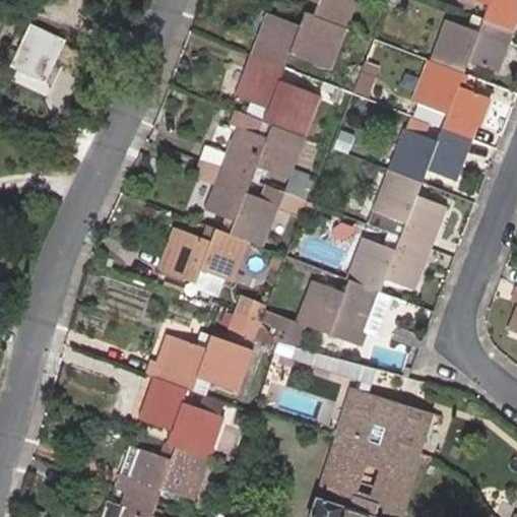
[(310,0),(317,2),(311,16),(341,27),(351,0),(310,0)]
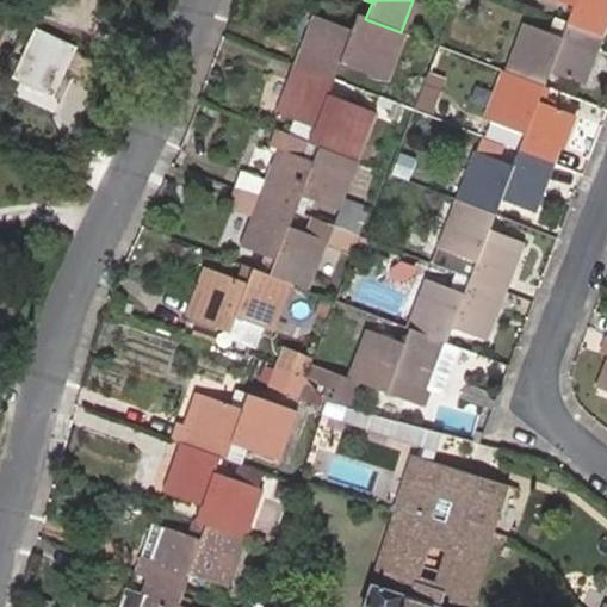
[(606,0),(559,0),(574,5),(568,20),(604,33),(606,22),(606,0)]
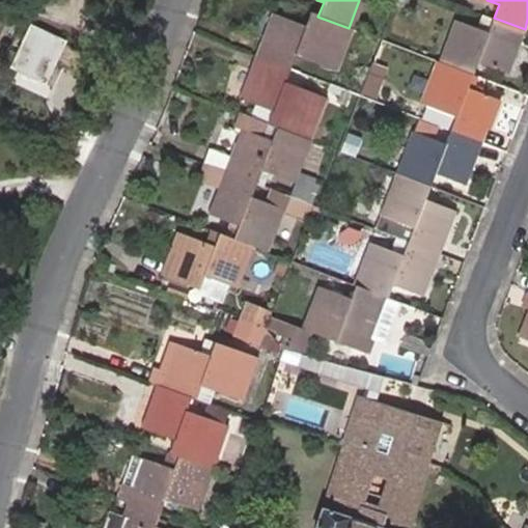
[(254,55),(287,68),(293,54),(333,70),(349,28),(317,17),(307,12),(301,26),(270,14),(254,55)]
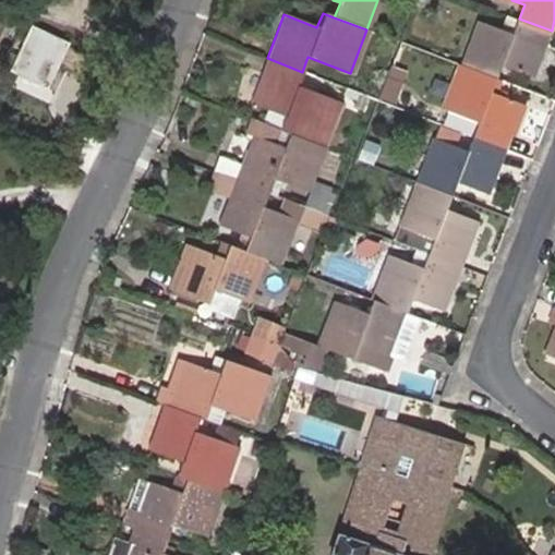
[(533,79),(552,31),(519,19),(514,32),(482,21),(465,68),(498,80),(504,67),(533,79)]
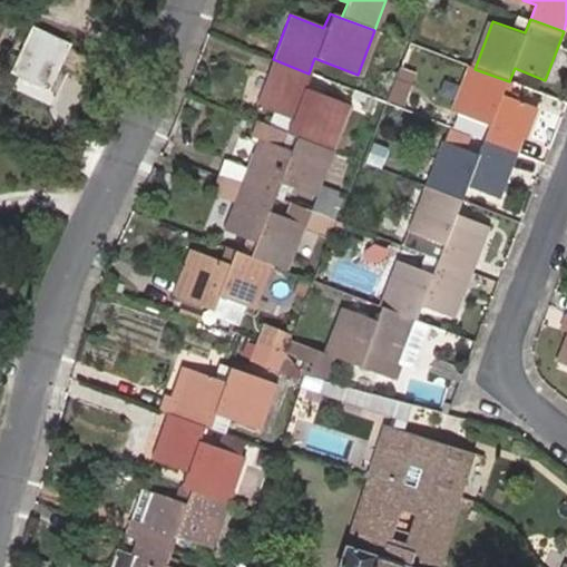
[(46,95),(69,48),(32,30),(9,78),(46,95)]
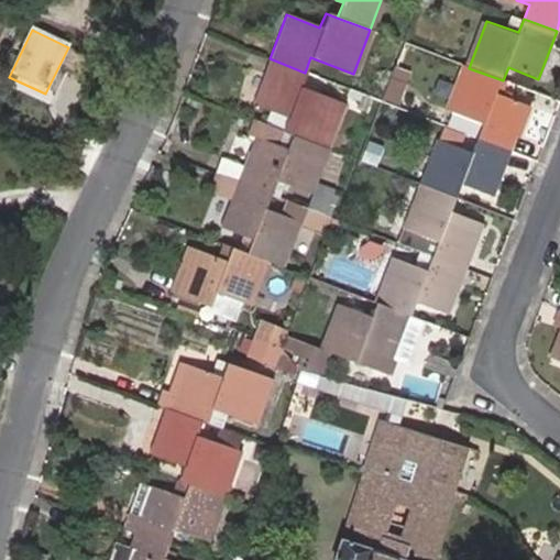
[(292,135),(324,147),(340,103),(299,88),(305,73),(270,58),(253,102),(268,108),(262,123),(281,131),(292,135)]
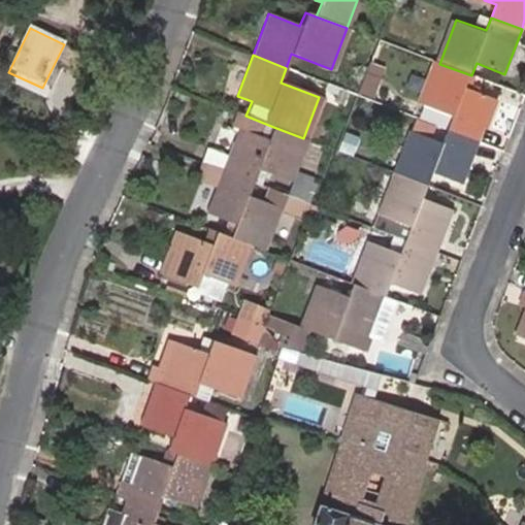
[(358,94),(375,101),(386,69),(370,64),(358,94)]
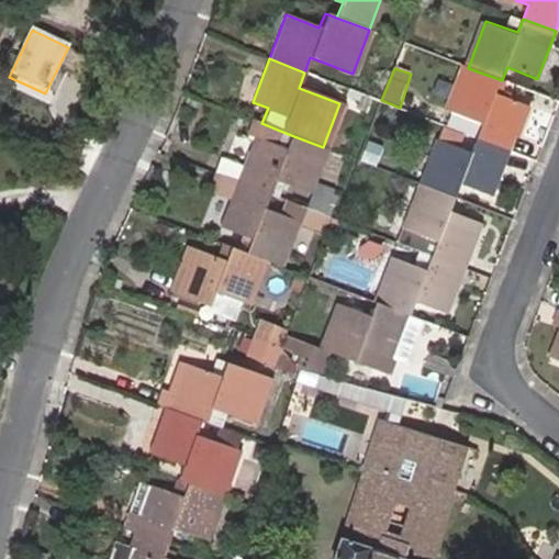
[(496,96),(502,80),(468,68),(451,112),(482,125),(478,138),(510,151),(525,108),(496,96)]
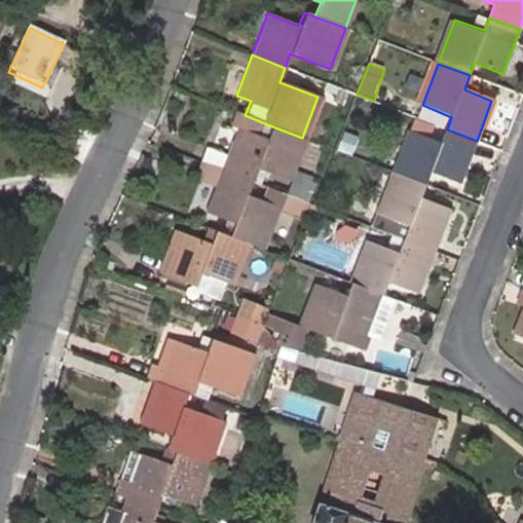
[(287,178),(302,138),(272,126),(262,122),(245,115),(234,112),(229,125),(238,129),(223,169),(254,181),(259,165),(287,178)]
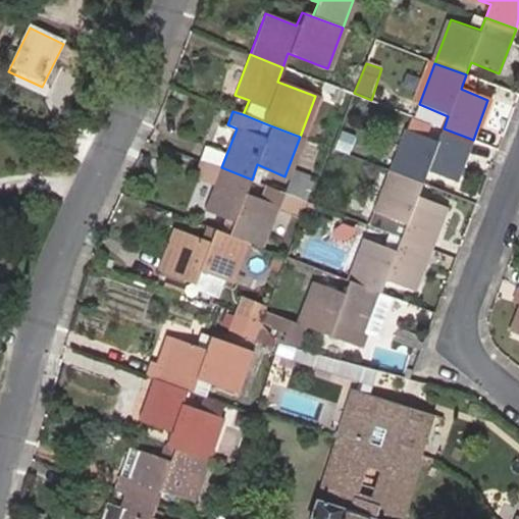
[(444,128),(413,117),(408,131),(438,142),(444,128)]
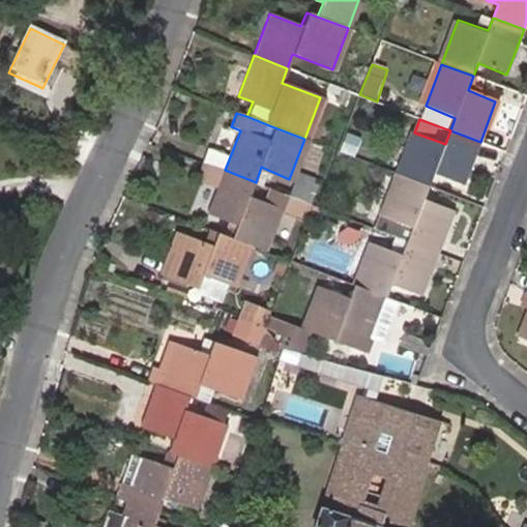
[(464,185),(480,142),(450,130),(445,144),(414,133),(399,175),(431,186),(436,174),(464,185)]
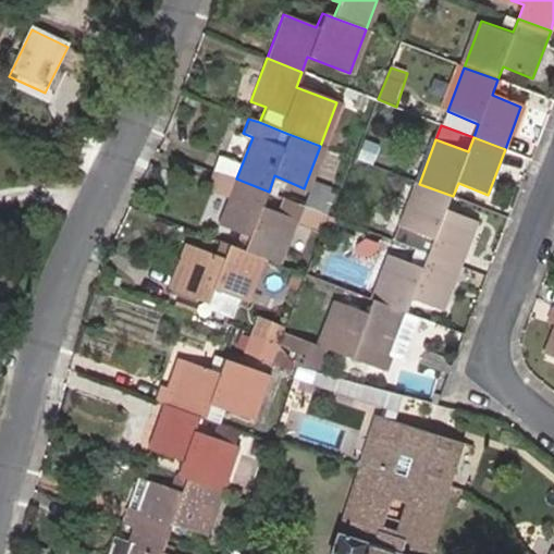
[(262,256),(278,262),(295,218),(320,226),(324,212),(320,211),(303,205),(269,192),(236,179),(214,170),(208,188),(229,195),(220,222),(250,234),(244,249),(262,256)]
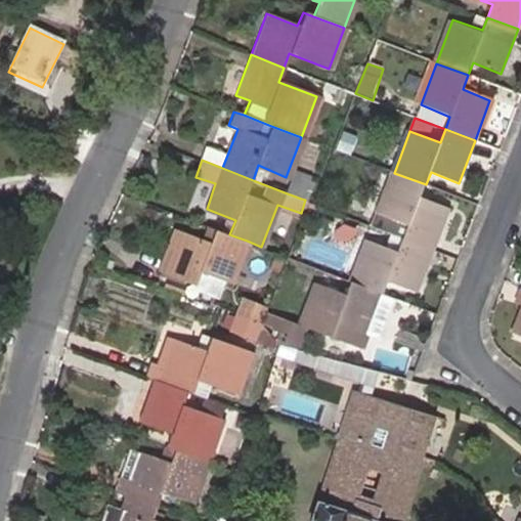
[(404,239),(433,250),(448,210),(421,199),(426,184),(394,173),(380,215),(409,225),(404,239)]
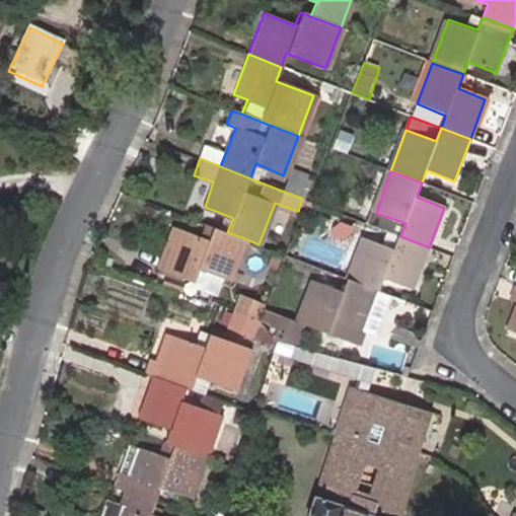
[(306,177),(291,172),(282,191),(298,197),(306,177)]
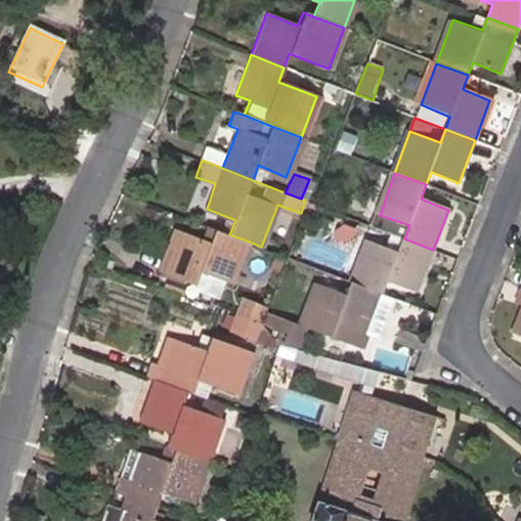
[(409,225),(380,215),(375,227),(394,234),(404,239),(409,225)]
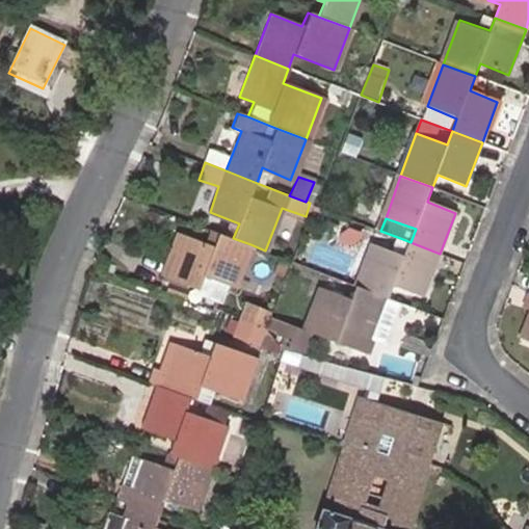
[(160,273),(167,276),(183,235),(176,232),(160,273)]
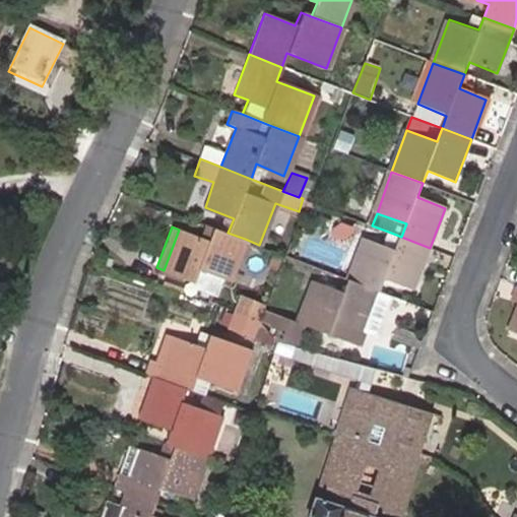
[(245,239),(228,233),(212,227),(207,241),(179,230),(164,270),(193,282),(198,268),(229,280),(245,239)]
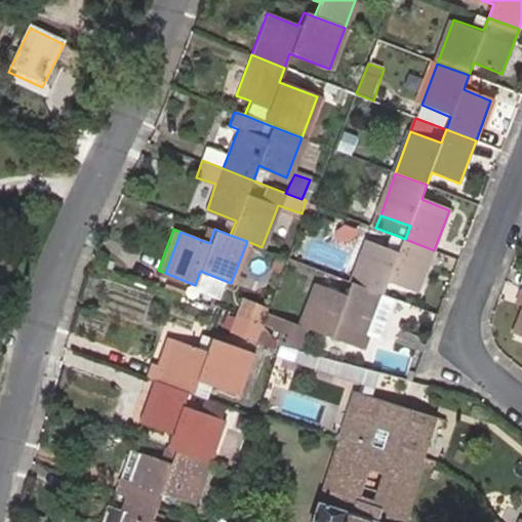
[(417,292),(434,250),(405,239),(395,235),(390,247),(371,240),(355,283),(385,294),(390,282),(417,292)]
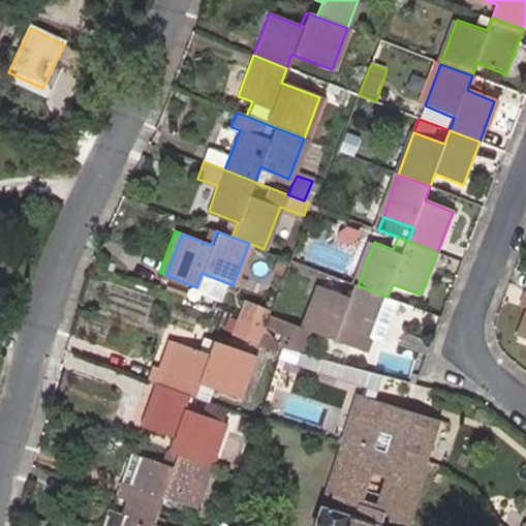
[(320,288),(306,331),(337,341),(341,328),(385,343),(402,303),(388,297),(358,285),(352,300),(320,288)]
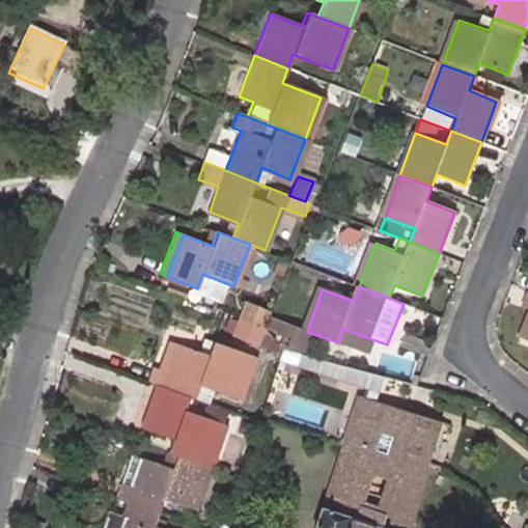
[(523,342),(527,330),(527,296),(523,295),(517,310),(524,312),(515,338),(523,342)]
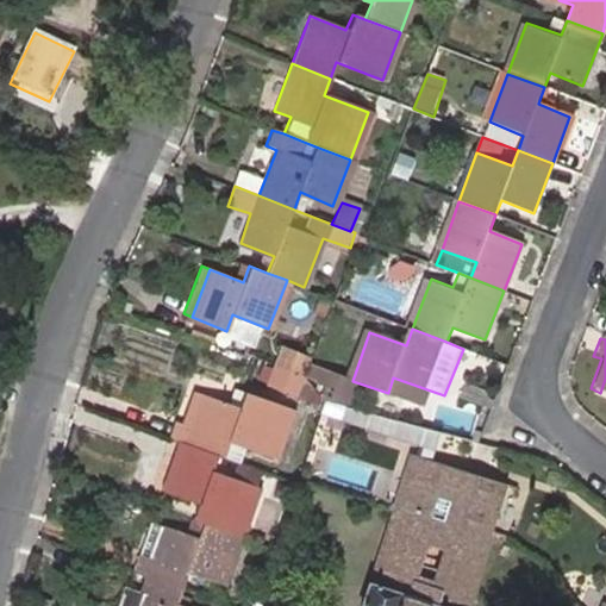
[(280,366),(305,374),(312,357),(286,347),(280,366)]
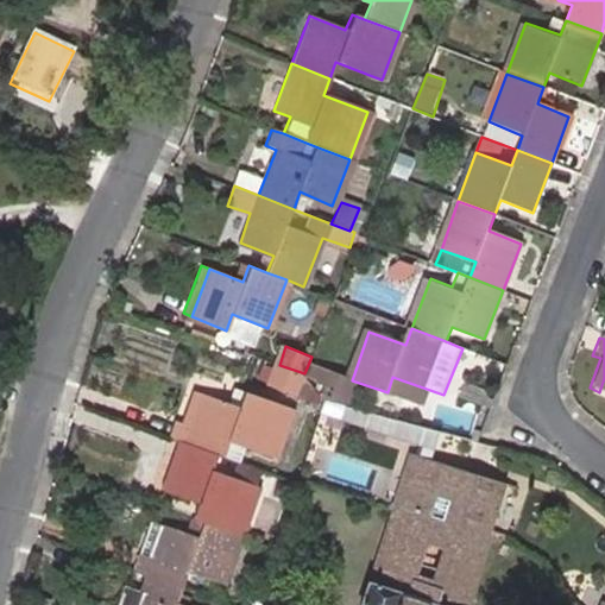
[(304,373),(279,365),(272,385),(297,395),(304,373)]
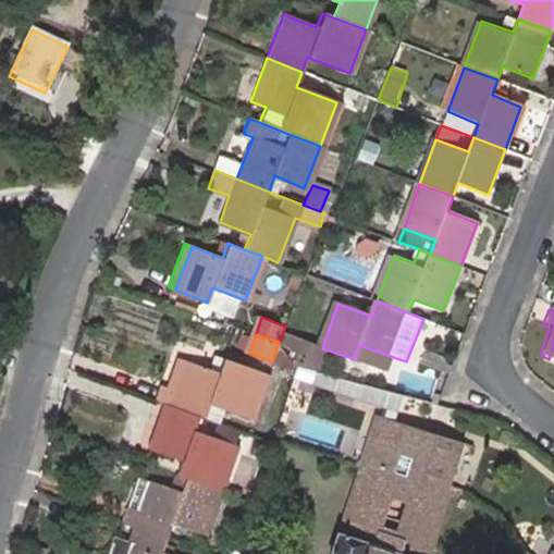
[(285,335),(282,344),(299,349),(294,365),(315,368),(322,348),(285,335)]
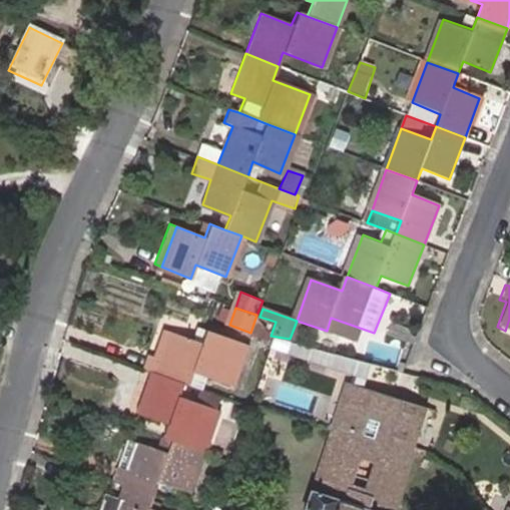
[(166,361),(177,332),(168,330),(158,358),(166,361)]
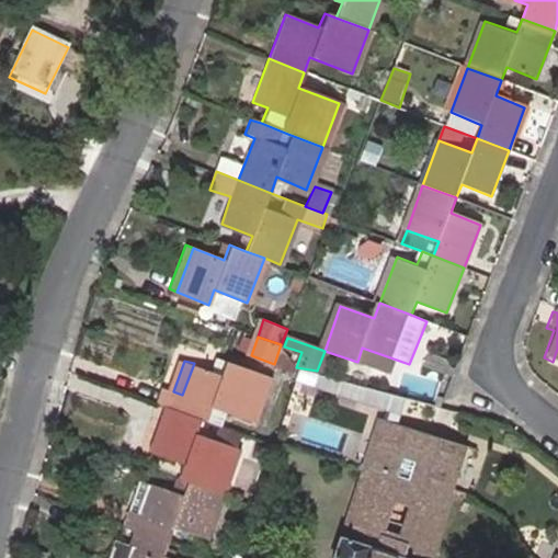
[(247,399),(231,369),(223,366),(221,373),(194,363),(182,395),(173,391),(161,387),(156,401),(170,407),(177,409),(206,420),(215,423),(220,410),(257,423),(258,421),(247,399)]
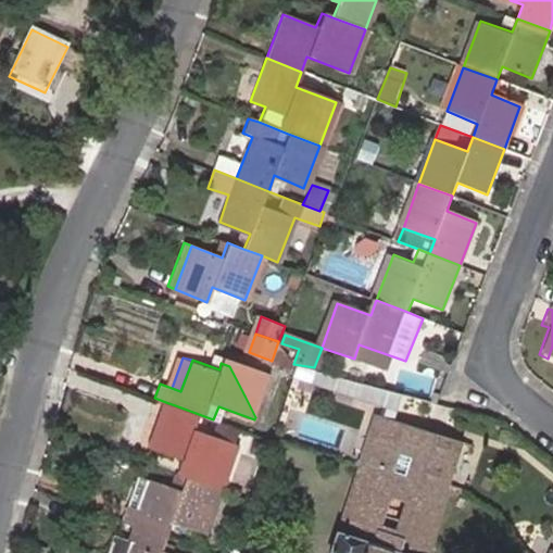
[(269,382),(229,366),(244,396),(255,417),(269,382)]
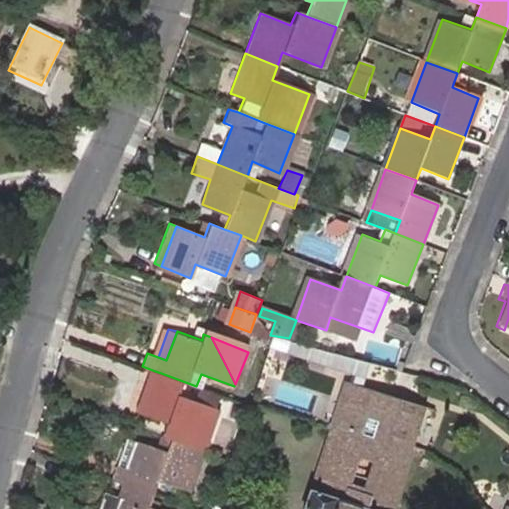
[(182,398),(188,383),(161,373),(155,371),(140,412),(172,424),(167,436),(176,439),(205,450),(219,412),(182,398)]
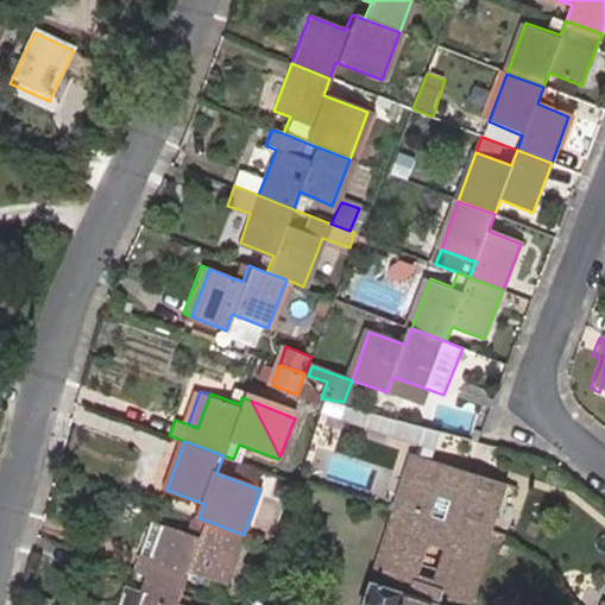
[(486,535),(487,533),(500,489),(408,460),(394,505),(486,535)]
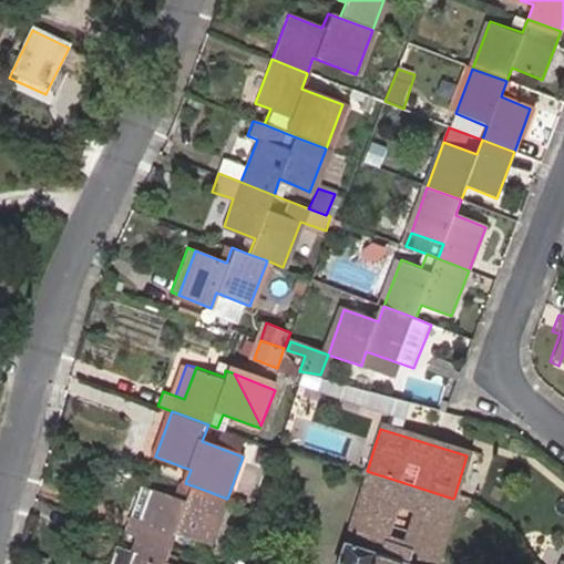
[(367,471),(365,477),(337,563),(433,563),(453,499),(367,471)]
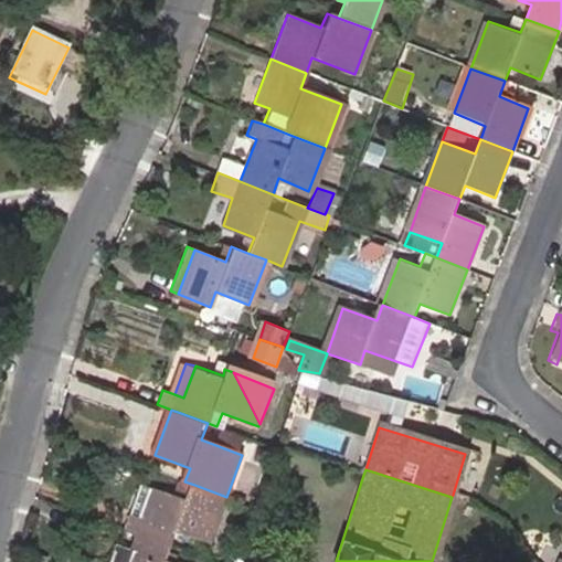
[(140,485),(126,525),(139,530),(177,544),(181,532),(209,543),(226,497),(194,485),(189,502),(156,490),(140,485)]
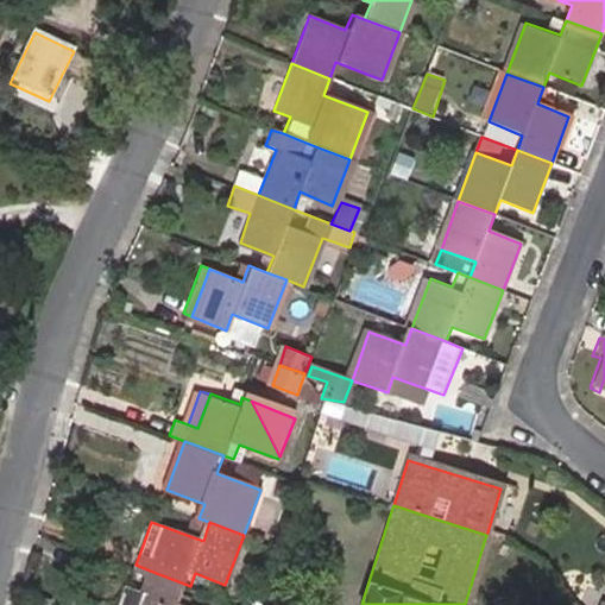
[(136,565),(127,584),(118,604),(183,604),(190,586),(150,571),(136,565)]
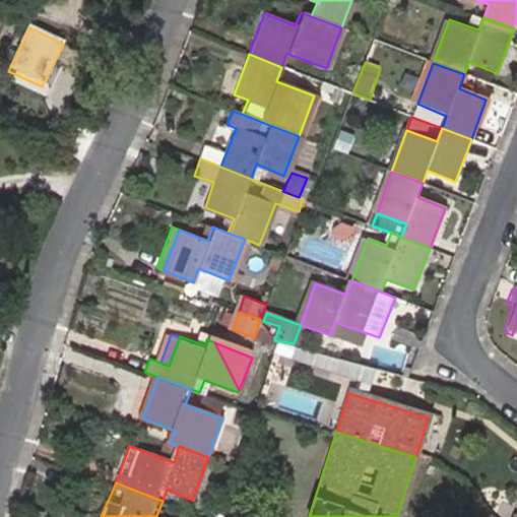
[(235,516),(237,512),(221,506),(217,516),(235,516)]
